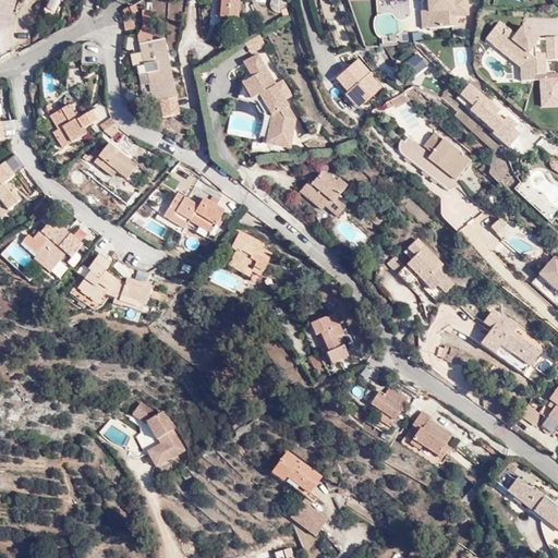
[(47,0),(44,9),(53,13),(60,0),(47,0)]
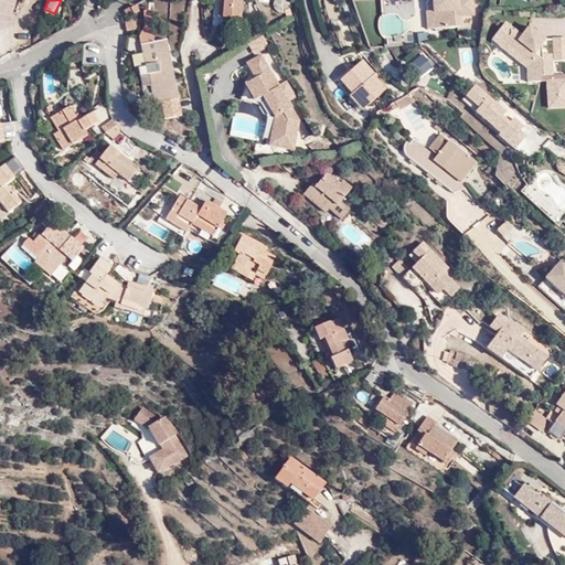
[(217,0),(216,16),(223,16),(222,20),(241,21),(242,0),(217,0)]
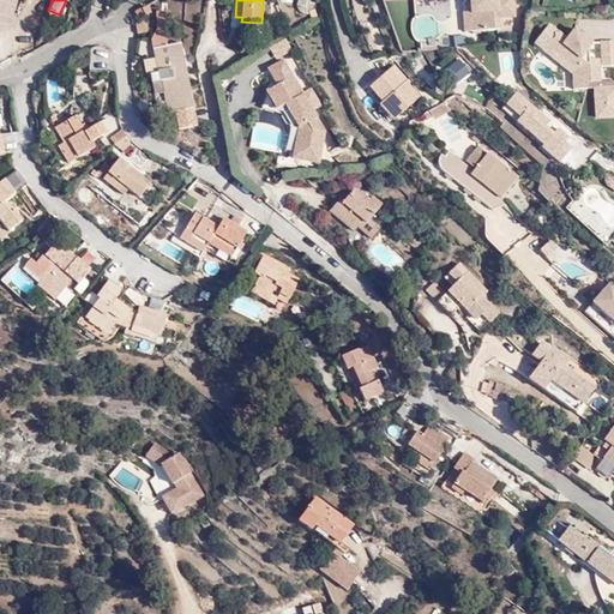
[(437,16),(435,0),(411,0),(414,17),(437,16)]
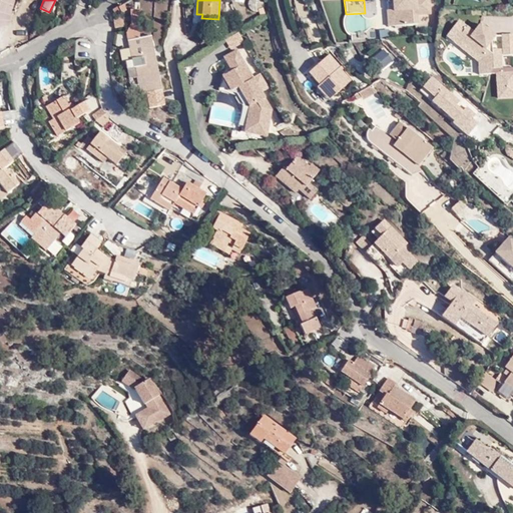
[(380,0),(382,26),(415,25),(415,14),(428,14),(426,0),(380,0)]
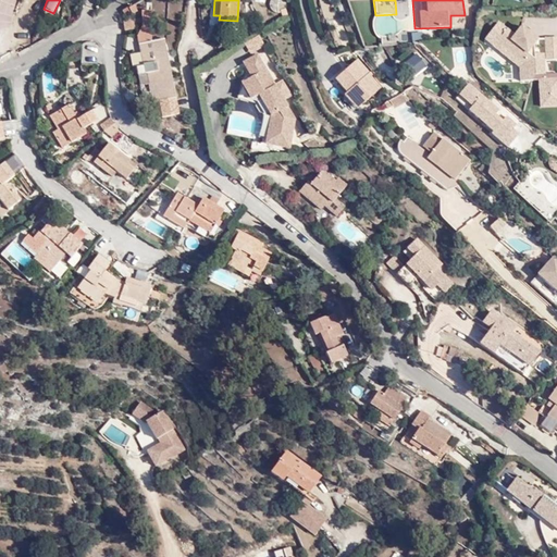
[(130,14),(125,7),(120,10),(122,19),(130,14)]
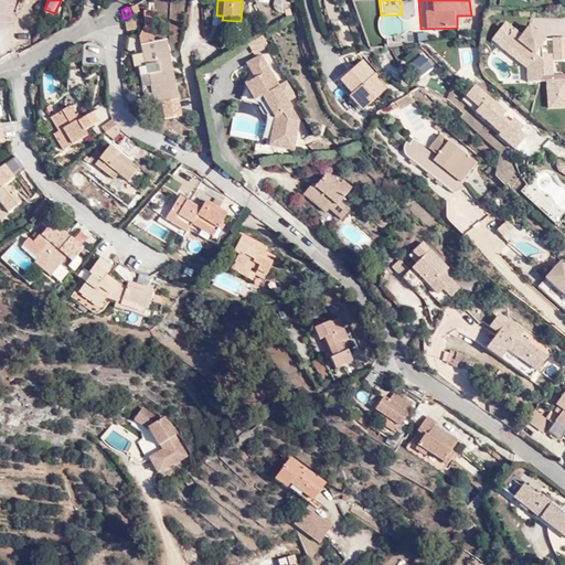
[(121,19),(121,30),(134,29),(134,19),(121,19)]
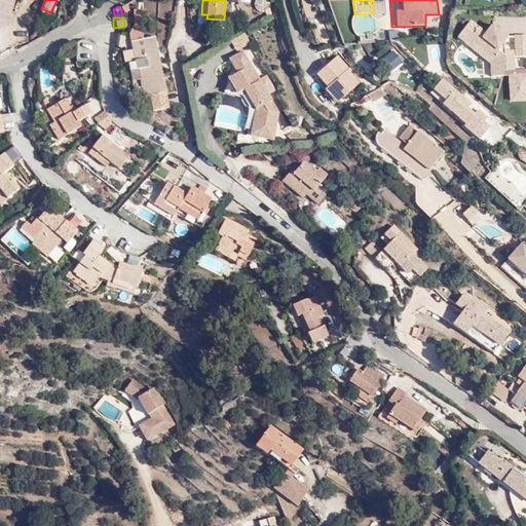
[(467,25),(475,32),(480,25),(473,20),(467,25)]
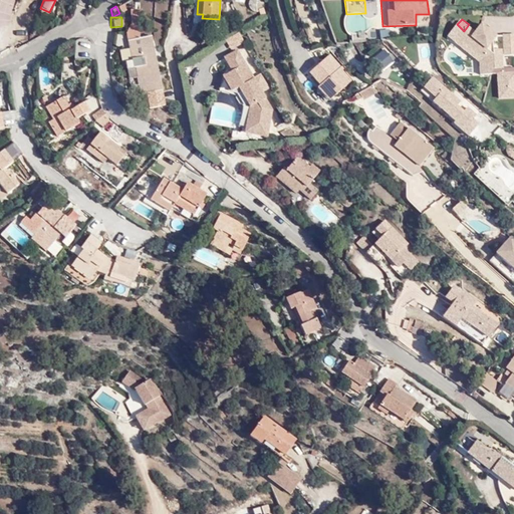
[(469,24),(464,31),(459,37),(470,46),(468,48),(481,60),(482,71),(492,71),(491,67),(504,67),(504,54),(513,54),(513,34),(503,34),(504,47),(496,48),(491,43),(496,35),(481,23),(476,30),(469,24)]
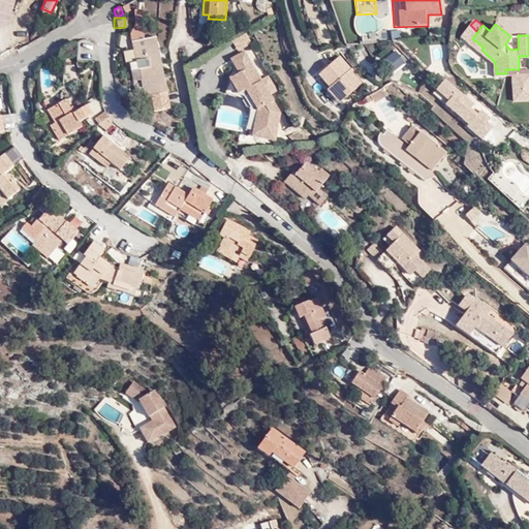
[(399,29),(390,31),(391,39),(400,37),(399,29)]
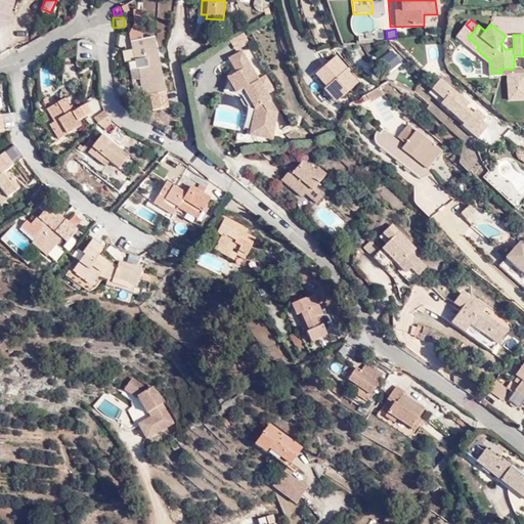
[(156,39),(130,44),(133,64),(128,66),(129,74),(139,73),(141,83),(143,97),(149,96),(151,110),(169,106),(156,39)]
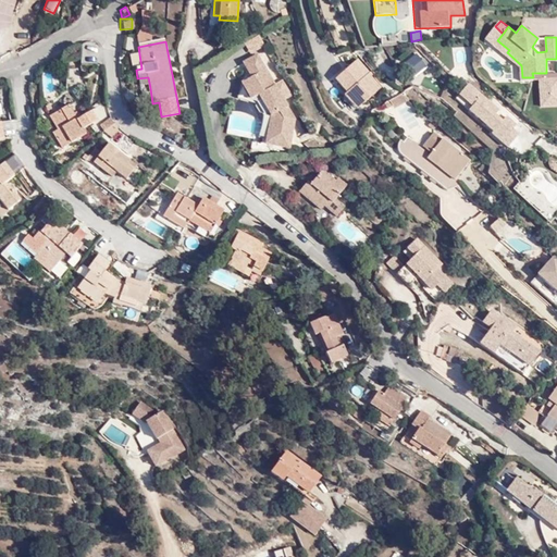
[(141,69),(138,47),(132,47),(133,54),(134,58),(131,58),(133,70),(136,70),(141,69)]
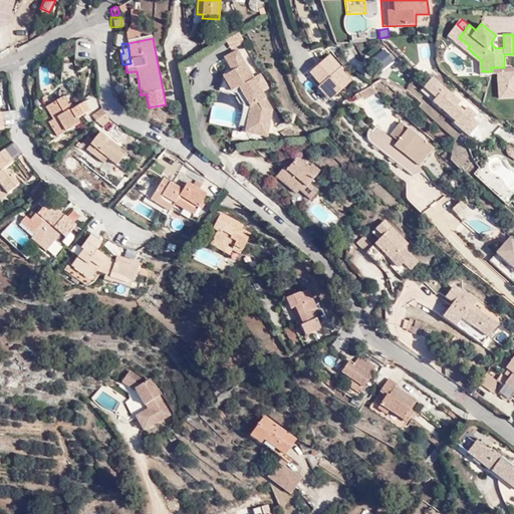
[(380,48),(367,59),(378,72),(392,62),(380,48)]
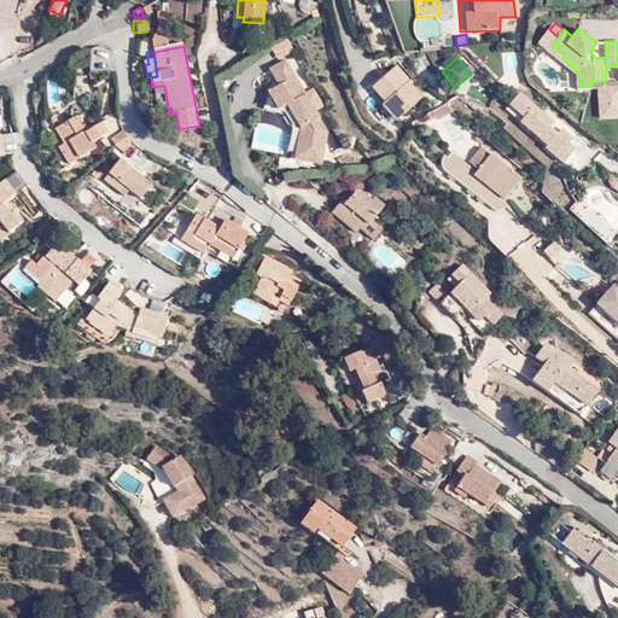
[(319,161),(325,128),(284,59),(268,69),(277,83),(279,82),(281,85),(268,93),(279,112),(285,123),(290,124),(285,155),(319,161)]
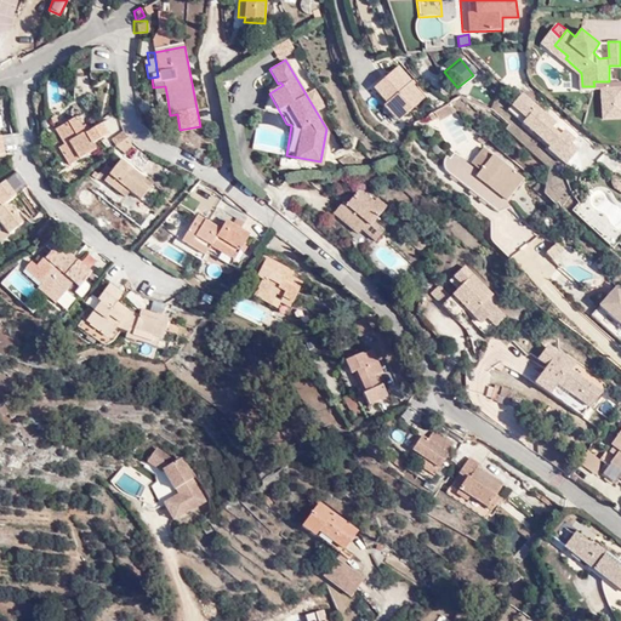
[(391,67),(366,86),(380,102),(376,106),(392,123),(421,97),(406,81),(404,84),(391,67)]
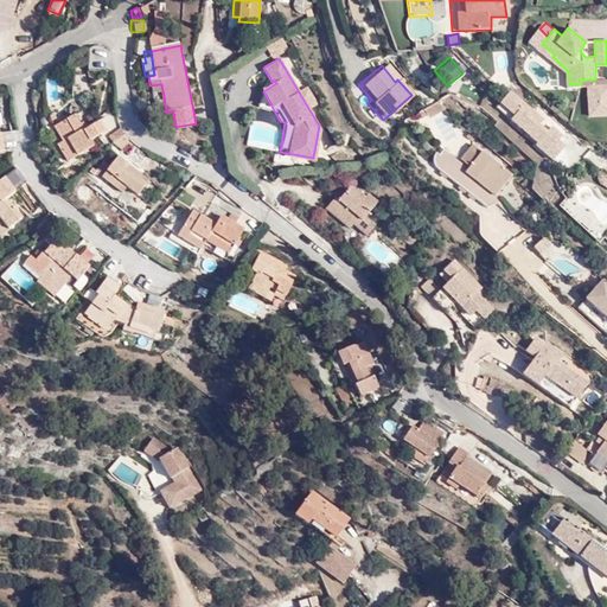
[(161,84),(149,85),(152,98),(164,96),(161,84)]
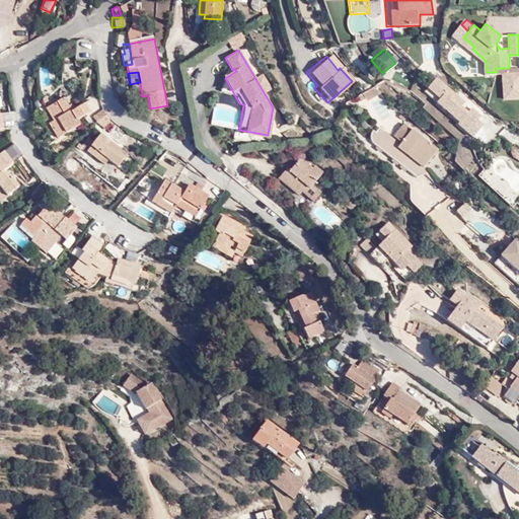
[(437,100),(434,104),(472,138),(486,122),(435,78),(425,90),(437,100)]
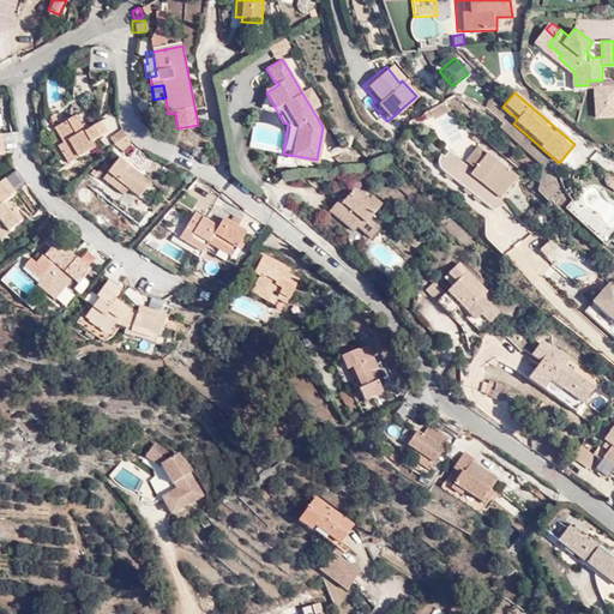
[(443,103),(420,116),(423,121),(428,119),(431,121),(447,112),(443,103)]
